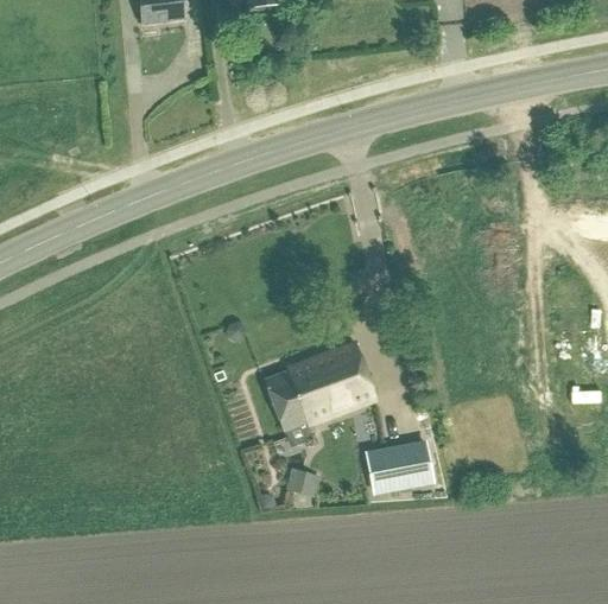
[(135,0),(137,8),(139,8),(141,23),(182,18),(181,4),(183,4),(183,0),(135,0)]
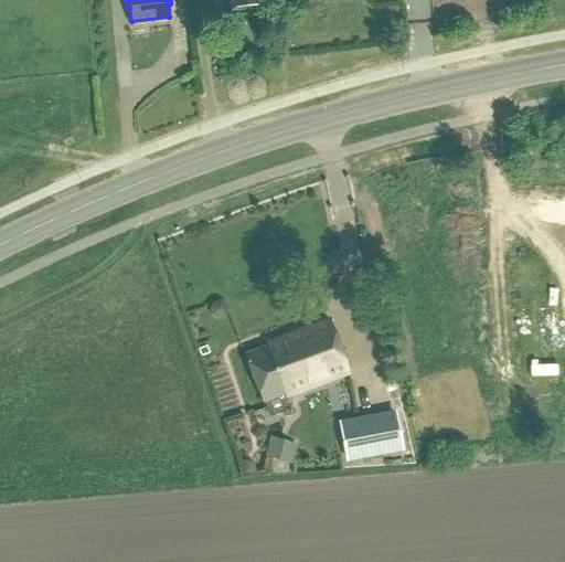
[(285,393),(348,371),(329,318),(266,341),(267,343),(245,351),(262,400),(284,391),(285,393)]
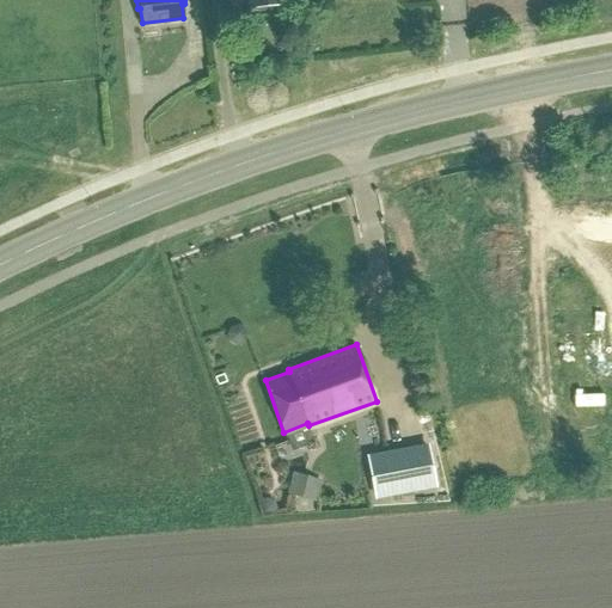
[(427,443),(368,454),(375,497),(434,486),(427,443)]
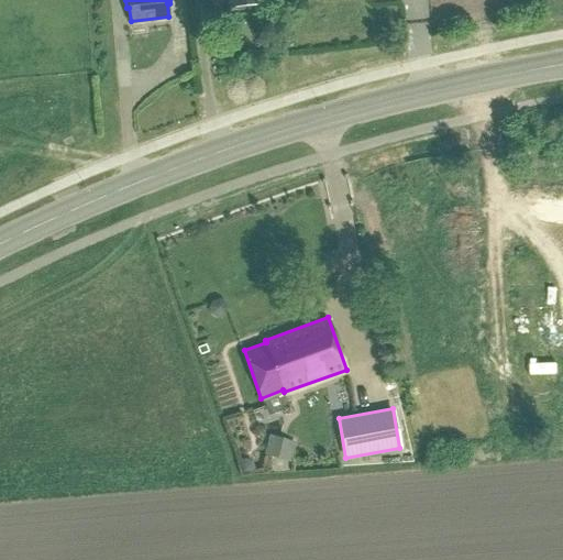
[(272,452),(296,456),(299,436),(274,432),(272,452)]
